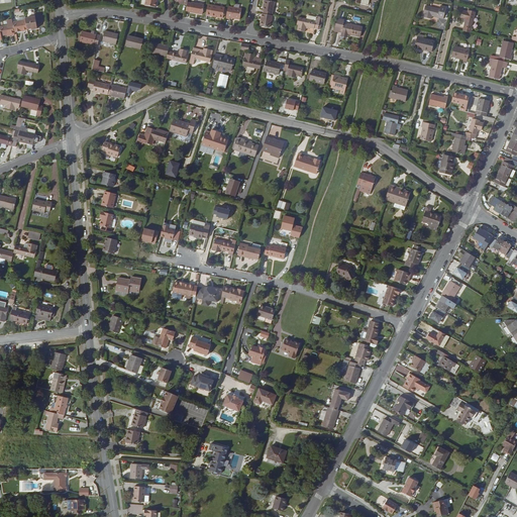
[(156,6),(154,6),(156,3),(156,0),(145,0),(144,9),(154,11),(156,6)]
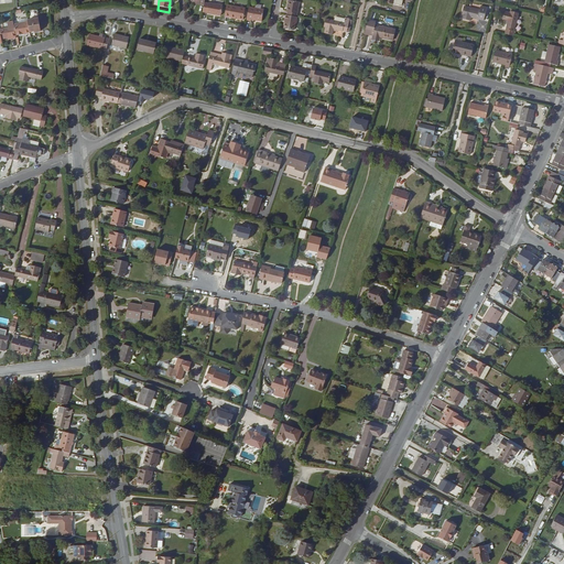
[(203,9),(203,7),(204,0),(190,0),(190,6),(195,7),(198,7),(198,9),(203,9)]
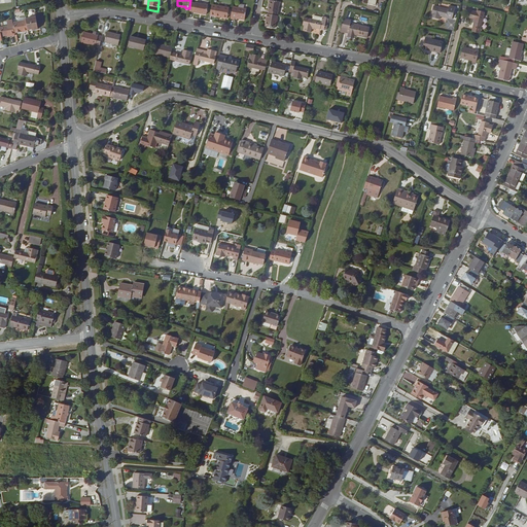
[(268,13),(267,18),(276,20),(278,5),(268,4),(267,13),(268,13)]
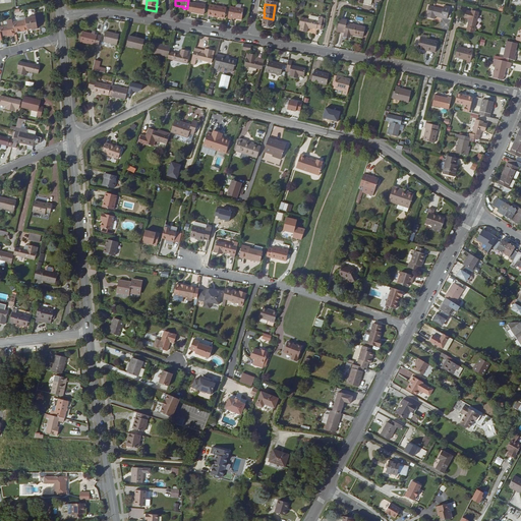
[(192,7),(187,6),(187,8),(186,14),(190,15),(190,16),(203,18),(205,9),(192,7)]
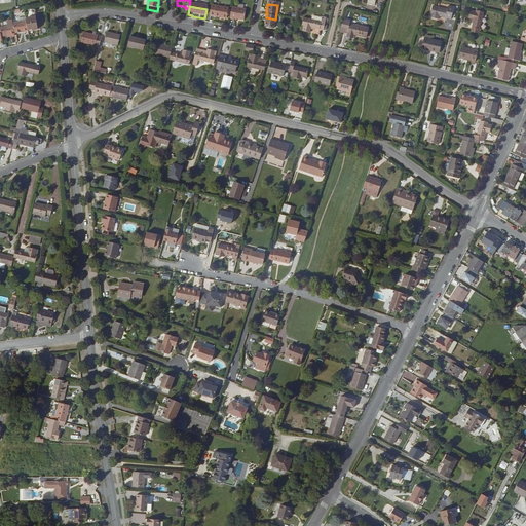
[(439,17),(448,20),(450,8),(445,7),(444,10),(430,7),(429,15),(430,15),(430,20),(438,21),(439,17)]
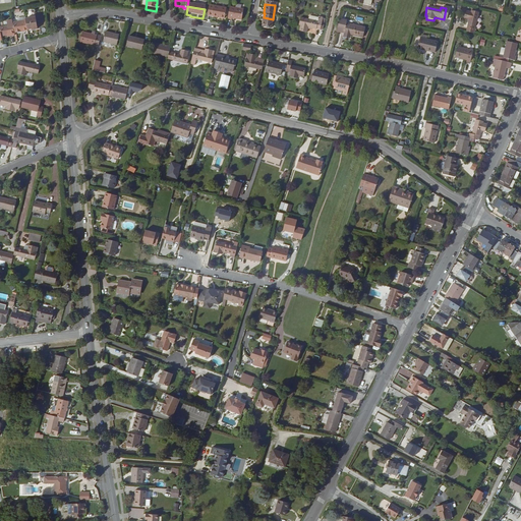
[(225,11),(208,8),(207,19),(223,21),(225,11)]
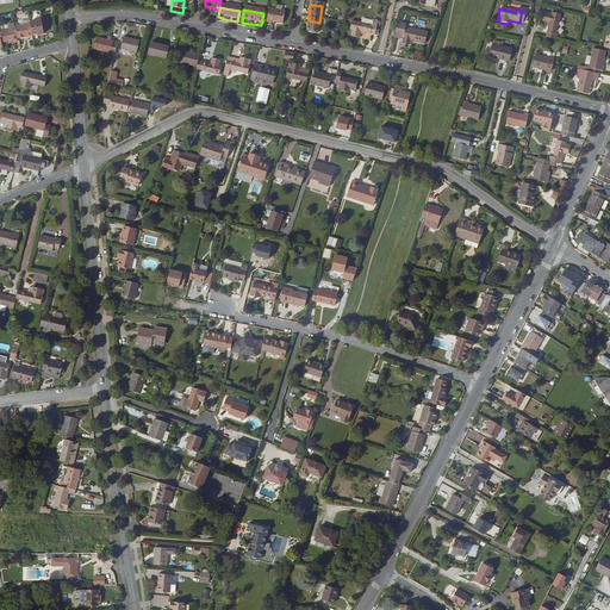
[(284,14),(268,12),(266,26),(269,26),(271,25),(281,27),(284,14)]
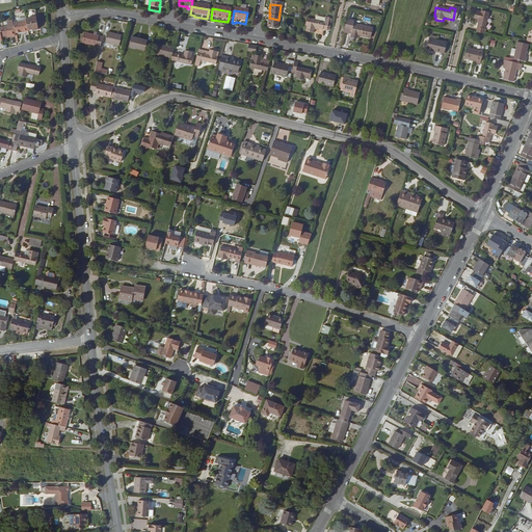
[(475,21),(473,33),(481,34),(485,14),(477,11),(477,14),(472,12),(470,20),(475,21)]
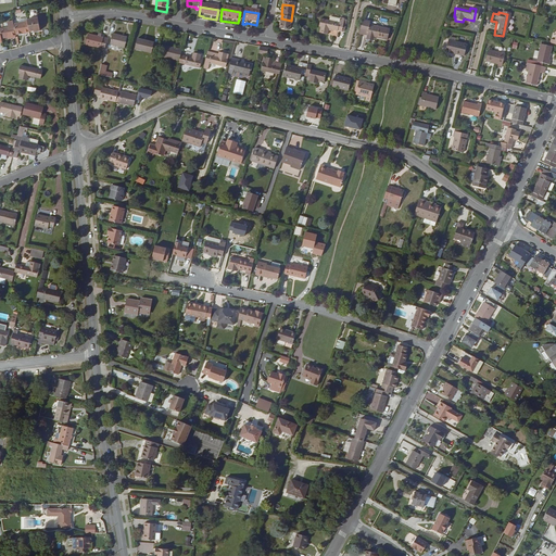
[(26,19),(28,28),(29,29),(34,29),(33,28),(39,27),(37,14),(26,16),(26,19)]
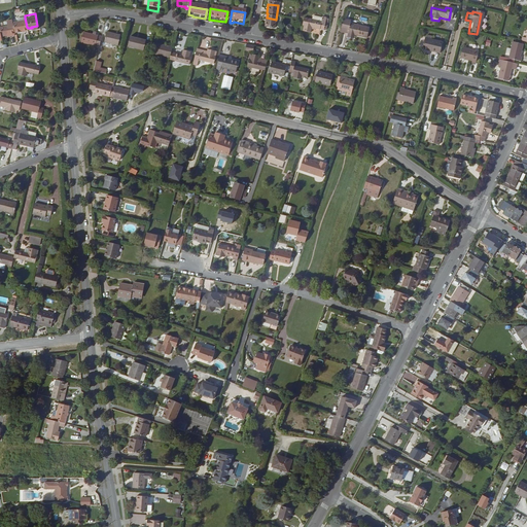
[(12,23),(14,30),(27,27),(25,18),(12,20),(12,23)]
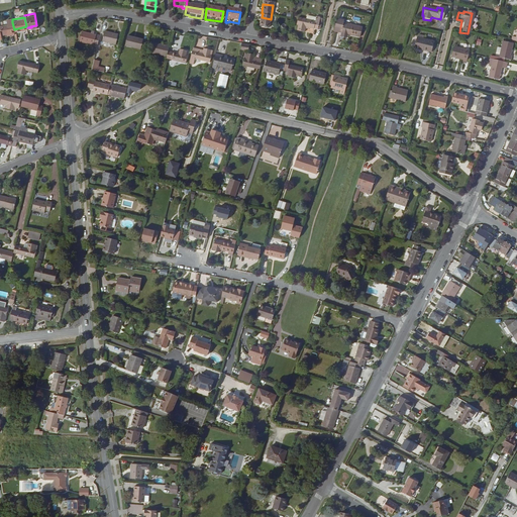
[(271,19),(262,17),(261,17),(260,21),(261,21),(261,24),(260,29),(269,31),(270,24),(271,19)]
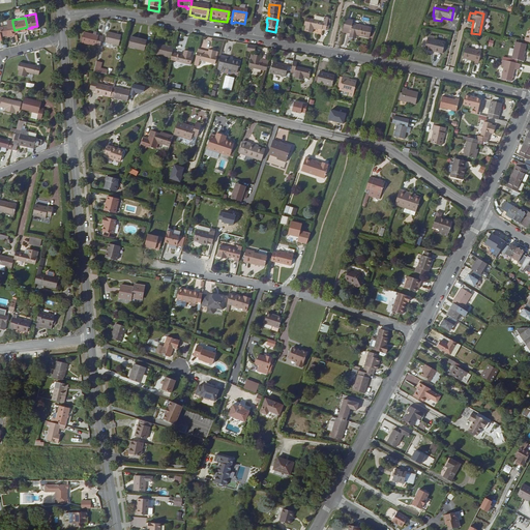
[(313,30),(324,33),(326,25),(327,21),(323,20),(322,24),(304,21),(302,28),(304,28),(303,33),(311,35),(313,30)]
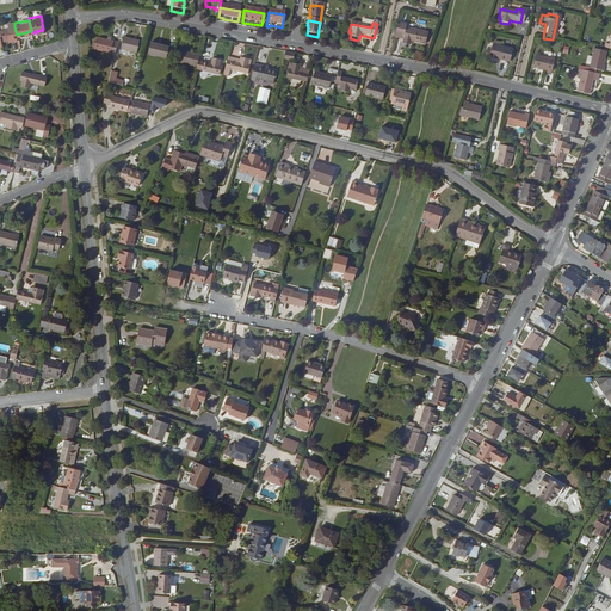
[(405,30),(405,28),(396,25),(394,38),(402,39),(401,43),(401,45),(408,48),(409,44),(421,48),(424,35),(405,30)]
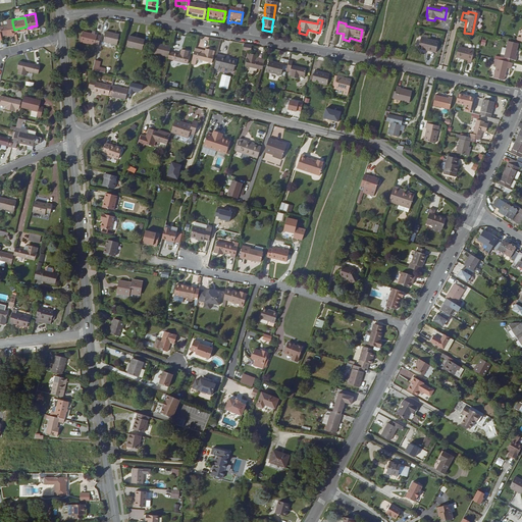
[(12,22),(0,23),(0,27),(1,33),(6,32),(10,32),(10,33),(14,32),(14,30),(12,22)]
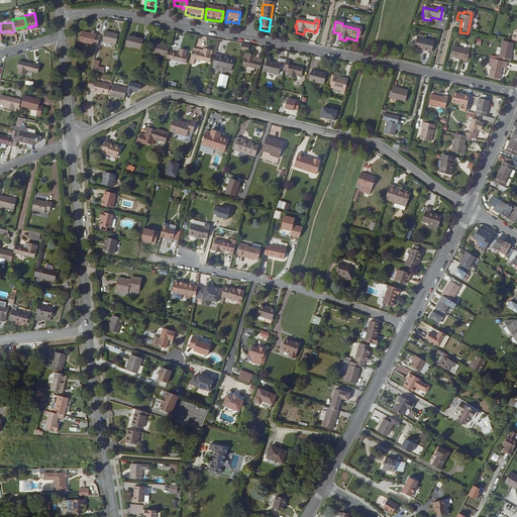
[(100,45),(119,50),(119,48),(121,39),(103,35),(100,45)]
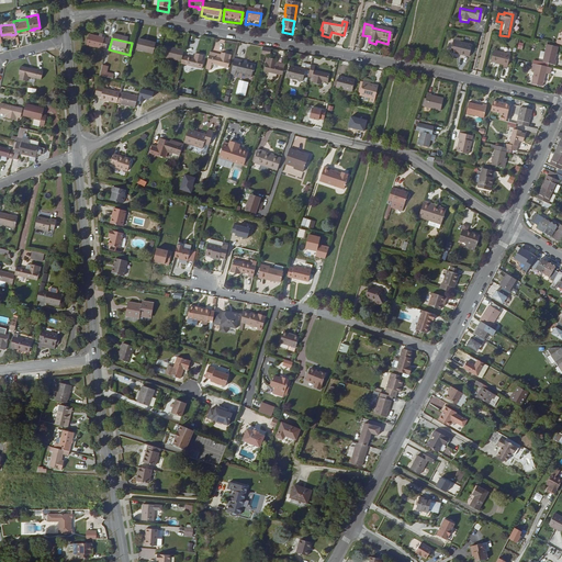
[(103,55),(104,48),(105,44),(87,40),(83,51),(103,55)]
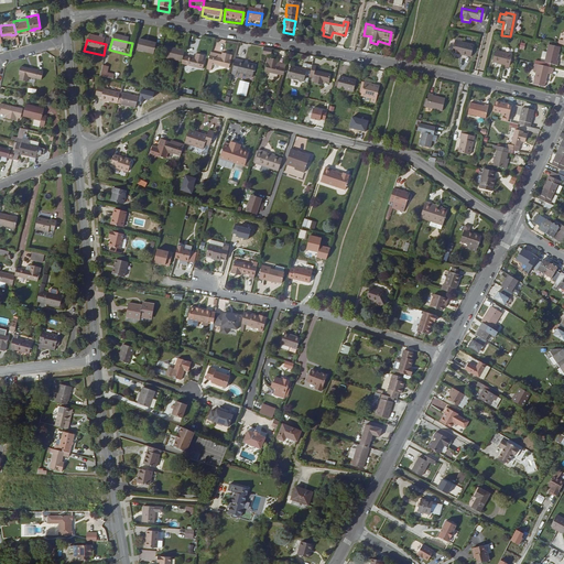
[(449,53),(459,55),(459,56),(467,58),(469,46),(452,42),(449,53)]
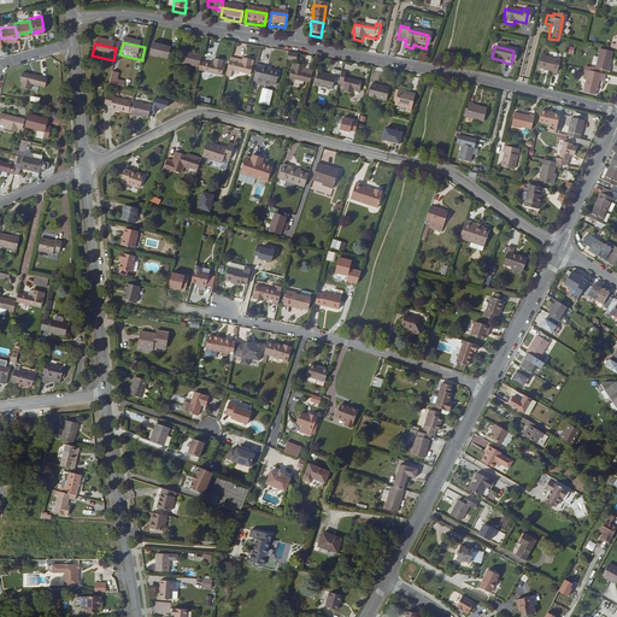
[(165,65),(170,65),(170,64),(172,53),(169,52),(168,53),(159,51),(159,50),(151,47),(147,59),(165,64),(165,65)]
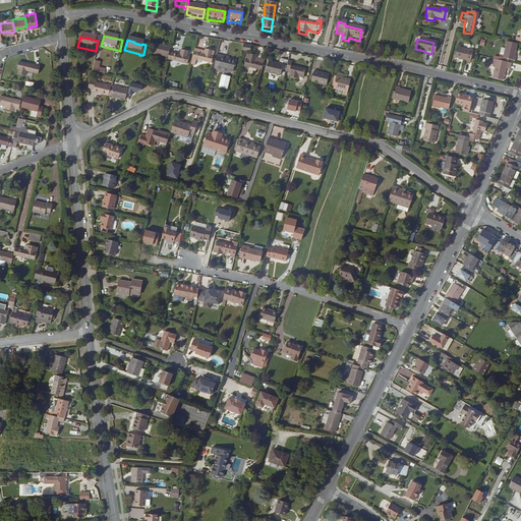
[(514,44),(504,42),(500,58),(512,61),(513,57),(512,57),(514,44)]
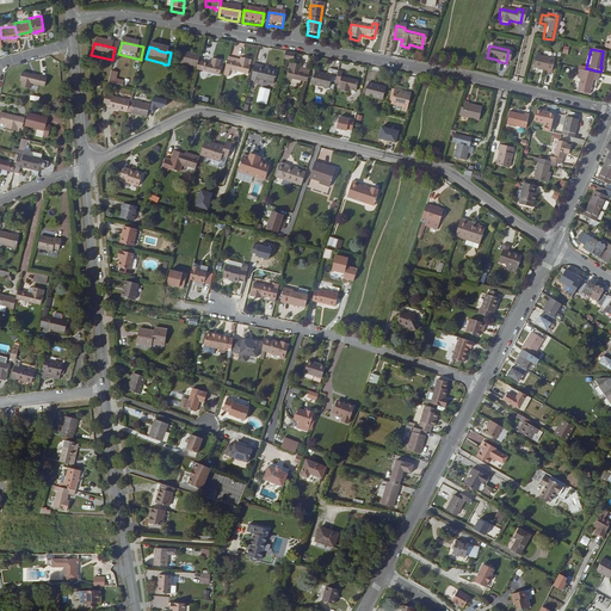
[(176,66),(195,71),(196,66),(198,57),(179,54),(176,66)]
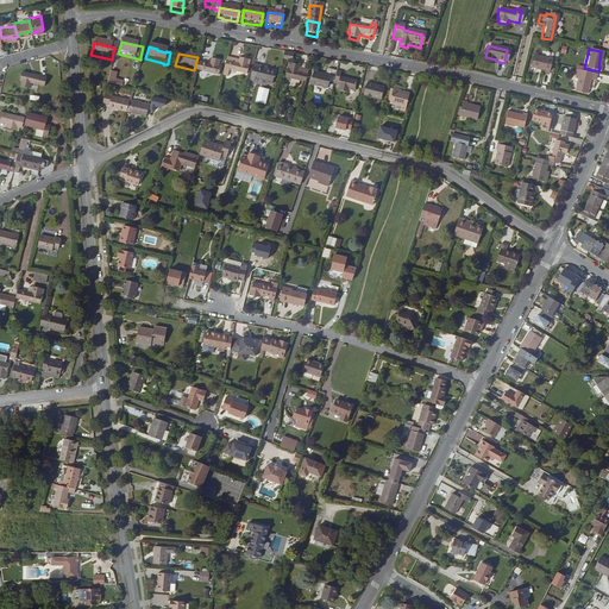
[(542,71),(541,74),(546,75),(550,60),(531,56),(528,69),(542,71)]
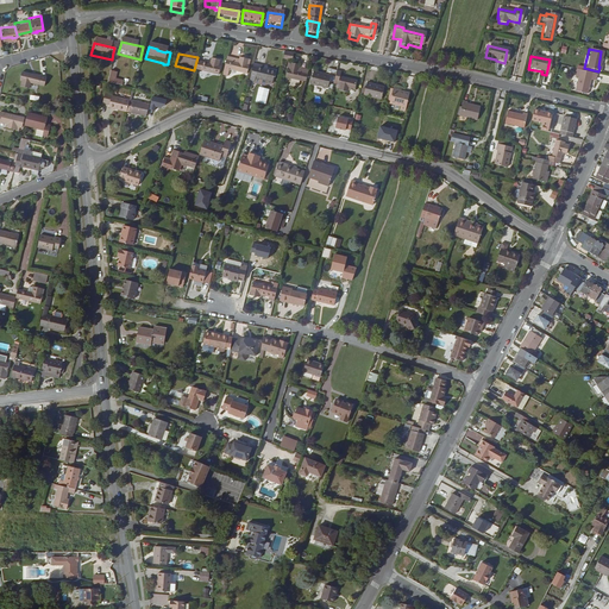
[(201,67),(195,66),(194,70),(194,73),(217,79),(219,70),(217,69),(219,63),(209,61),(207,67),(201,66),(201,67)]
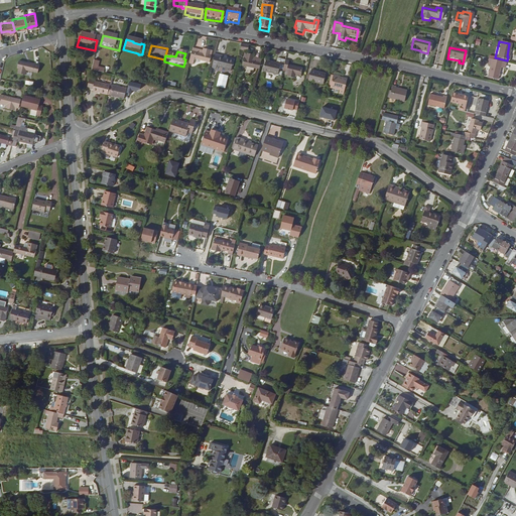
[(201,56),(195,55),(195,52),(190,51),(187,67),(191,68),(192,62),(206,66),(209,53),(202,52),(201,53),(201,56)]
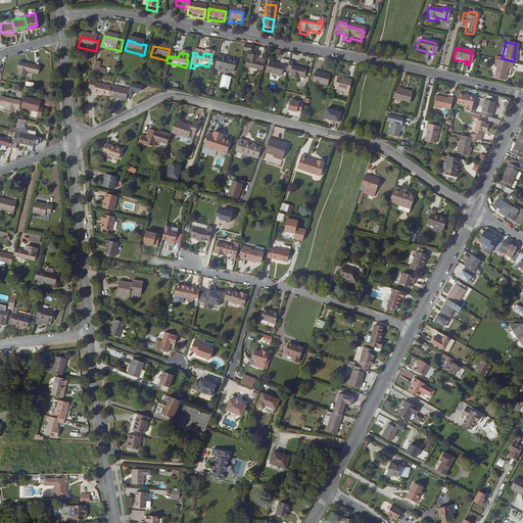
[(242,53),(240,60),(245,62),(247,62),(248,57),(249,55),(242,53)]
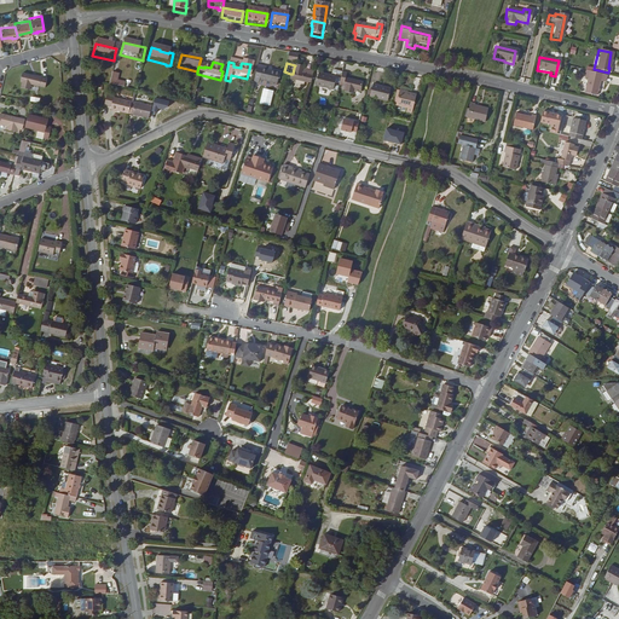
[(266,70),(256,68),(253,80),(253,82),(275,87),(277,76),(270,74),(265,73),(266,70)]
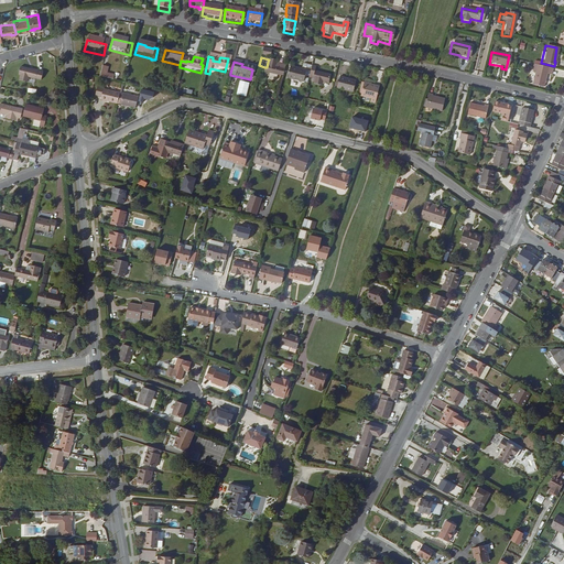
[(262,75),(281,79),(283,71),(274,68),(275,66),(277,64),(268,62),(267,67),(264,67),(262,75)]
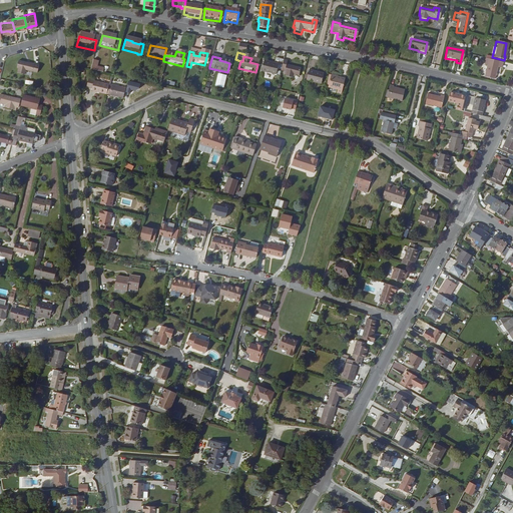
[(27,67),(37,69),(39,62),(20,57),(18,65),(19,65),(19,69),(26,71),(27,67)]
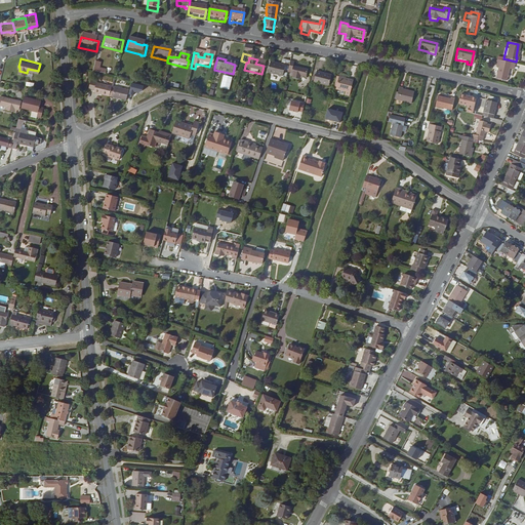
[(106,73),(107,69),(99,67),(102,62),(95,59),(93,70),(106,73)]
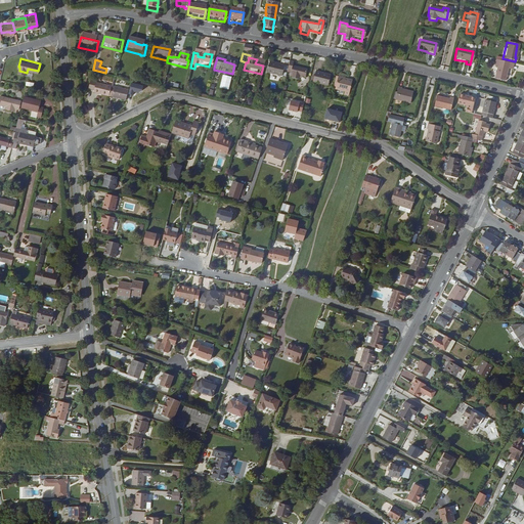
[(507,70),(509,62),(503,61),(496,60),(492,79),(503,82),(506,70),(507,70)]
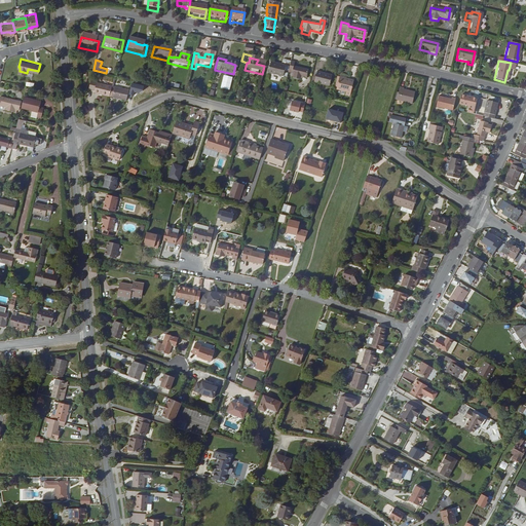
[(290,64),(286,79),(298,82),(299,79),(304,80),(306,72),(293,69),(294,65),(290,64)]
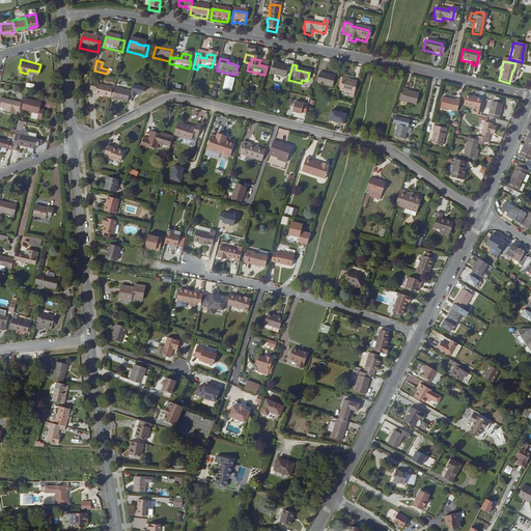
[(272,65),(270,76),(285,80),(287,68),(272,65)]
